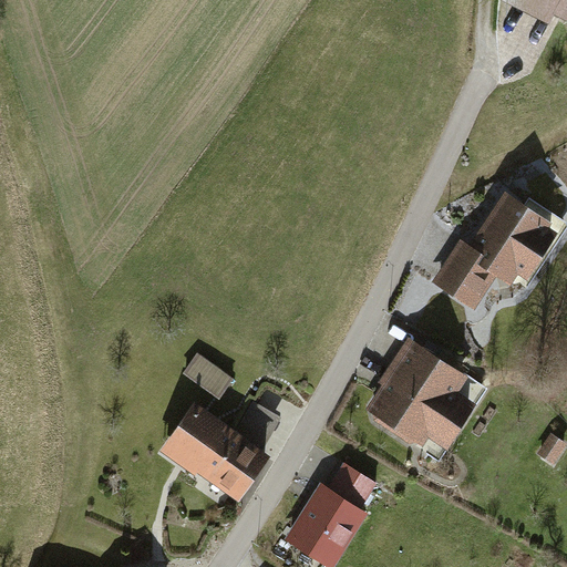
[(556,10),(566,14),(566,0),(507,0),(549,21),(556,10)]
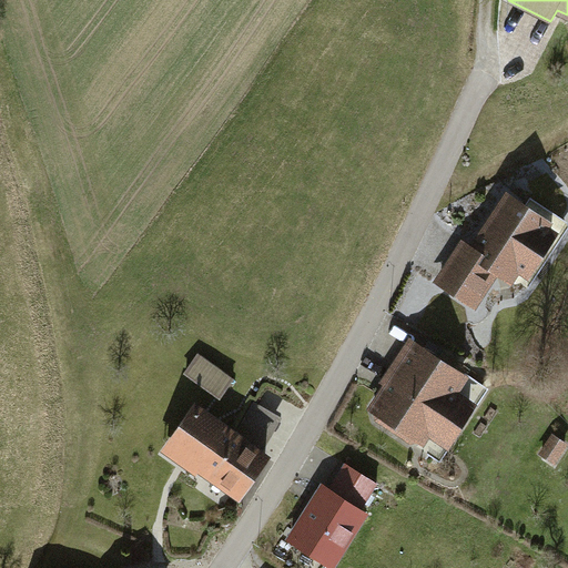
[(554,220),(504,191),(472,244),(485,252),(478,262),(499,274),(513,283),(519,273),(529,279),(558,231),(550,226),(554,220)]
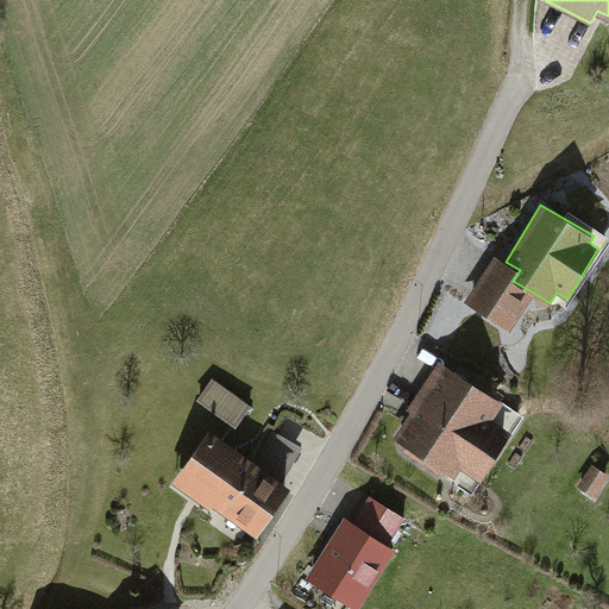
[(513,331),(535,294),(513,281),(520,270),(506,262),(495,256),(466,303),(513,331)]
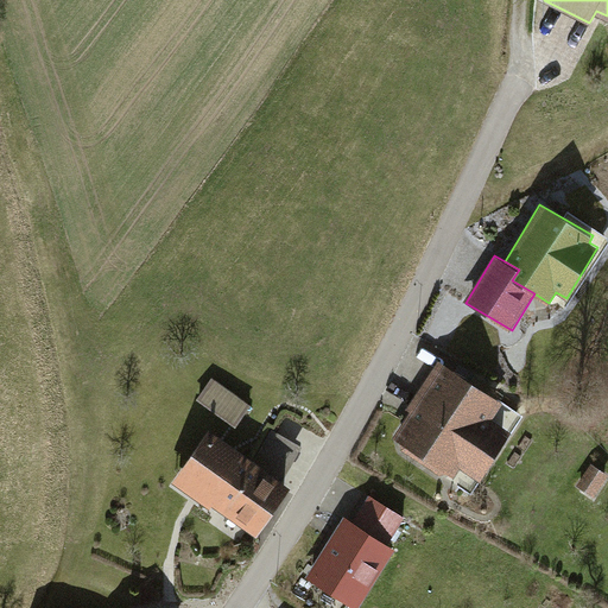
[(502,405),(438,363),(405,412),(411,417),(392,445),(450,485),(460,470),(477,482),(510,435),(491,423),(502,405)]
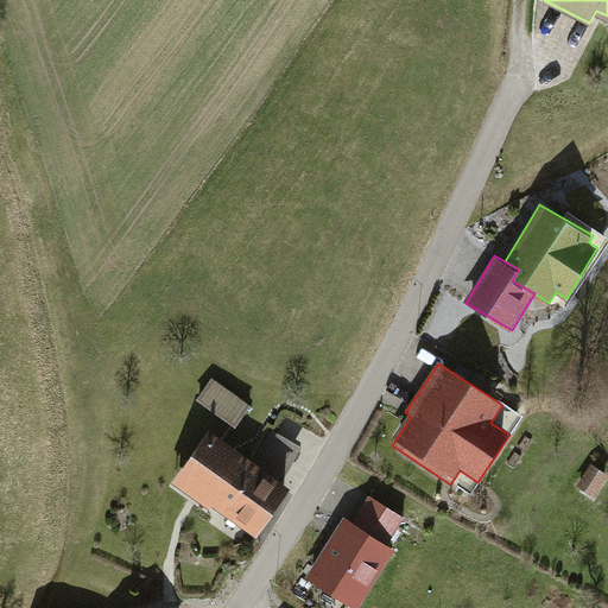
[(210,380),(195,401),(230,425),(246,404),(210,380)]
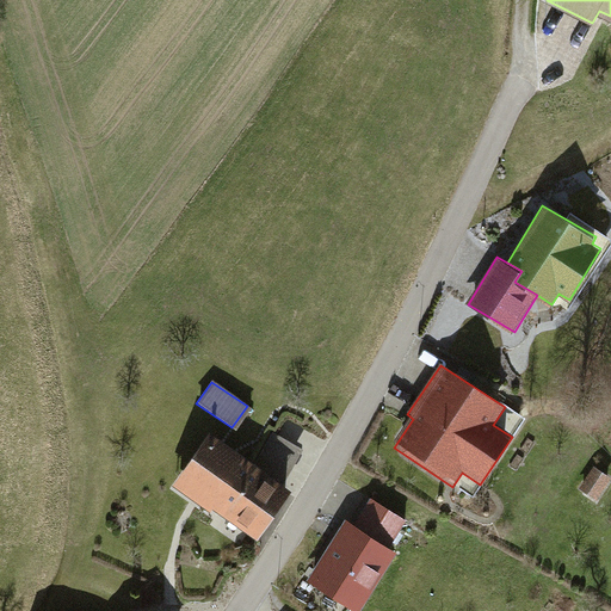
[(303,451),(271,433),(252,467),(283,488),(303,451)]
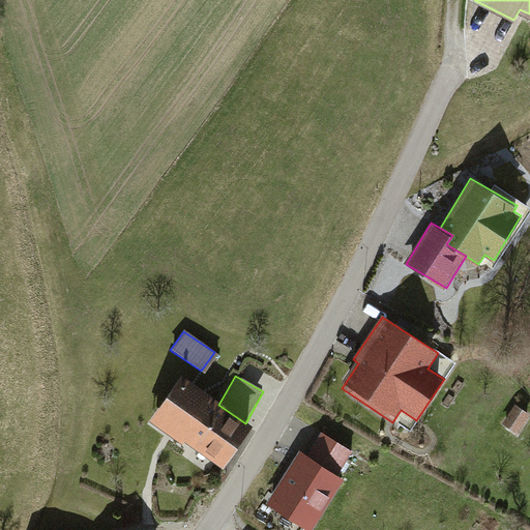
[(180,379),(150,422),(221,470),(251,427),(245,423),(218,405),(180,379)]
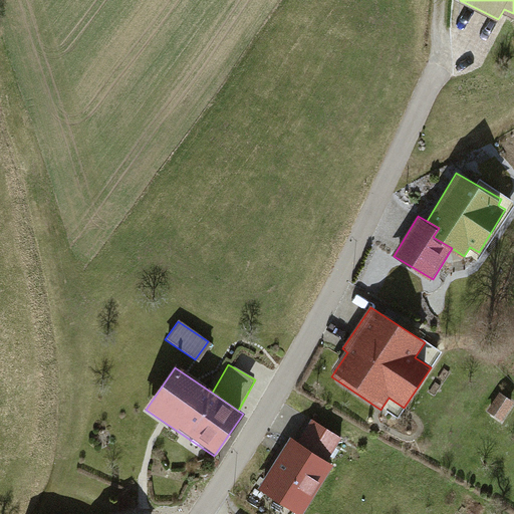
[(513,405),(501,396),(489,413),(502,422),(513,405)]
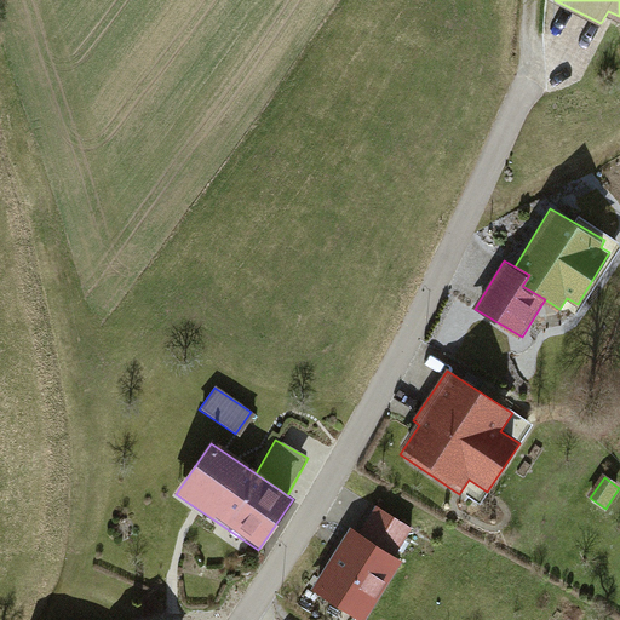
[(357,537),(392,558),(411,529),(375,507),(357,537)]
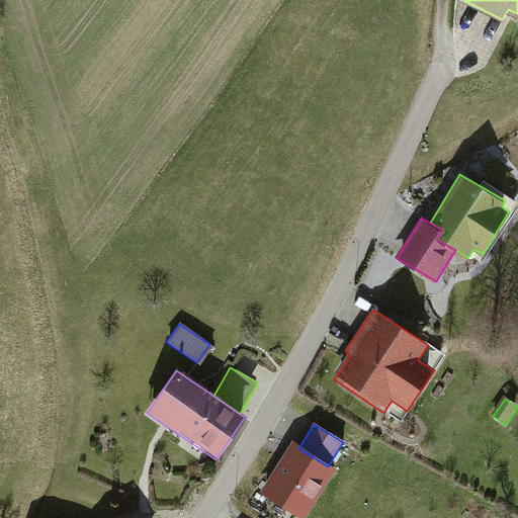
[(291,443),(260,493),(299,517),(304,517),(335,470),(328,466),(298,448),(291,443)]
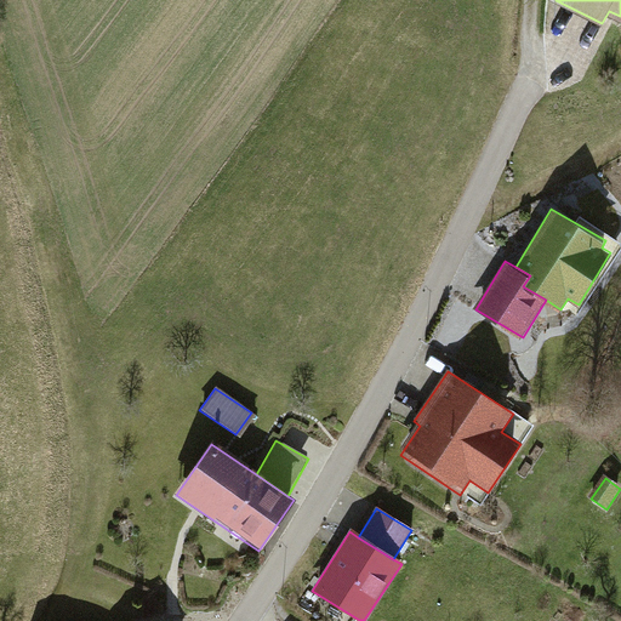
All buildings are outlined.
